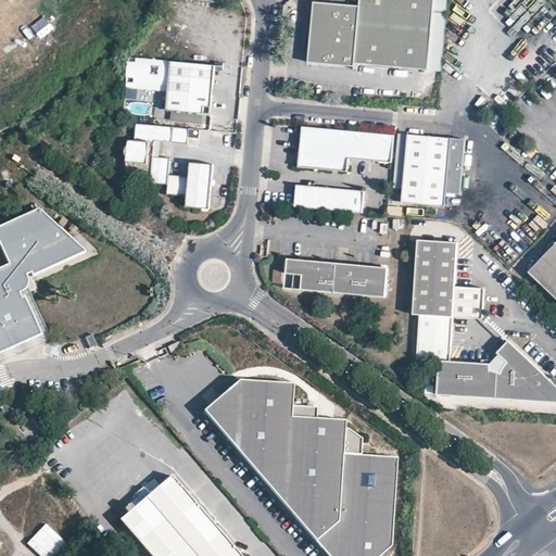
[(433,0),(357,0),(357,8),(317,3),(314,34),(308,33),(306,57),(314,58),(313,65),(352,70),(353,65),(427,73),(433,0)]
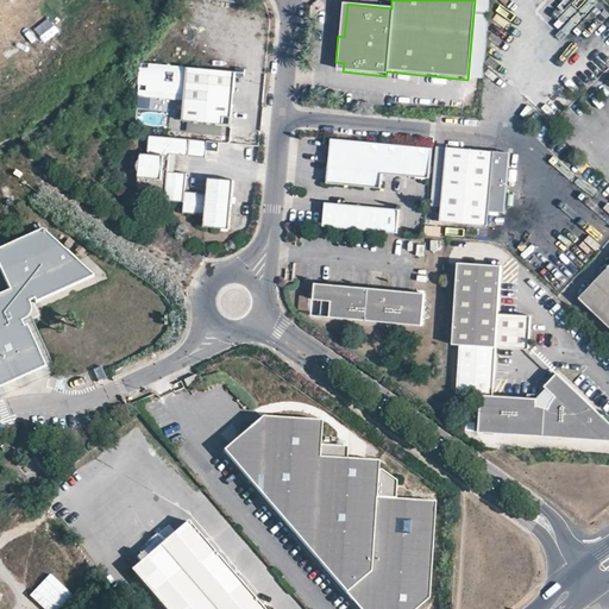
[(232,117),(237,70),(142,61),(140,81),(149,81),(148,95),(161,96),(162,88),(176,90),(175,98),(186,99),(184,121),(225,125),(226,117),(232,117)]
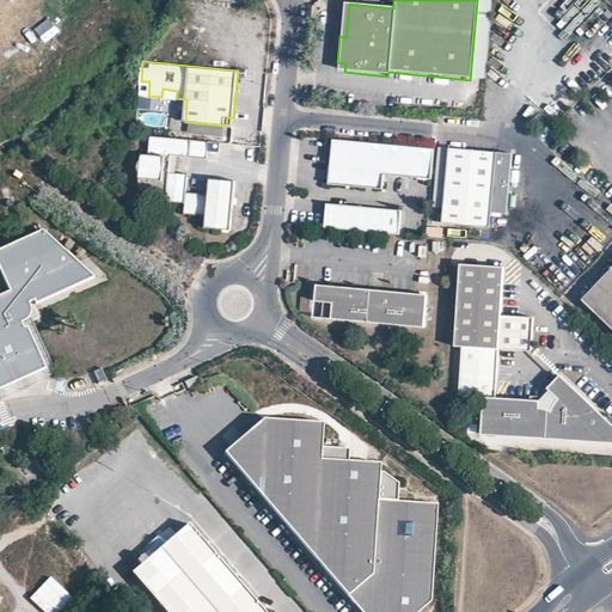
[(150,81),(141,81),(140,95),(148,96),(150,81)]
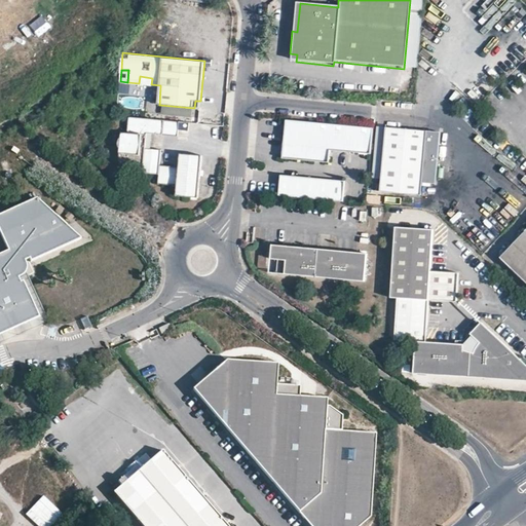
[(125,96),(142,96),(142,85),(125,84),(125,96)]
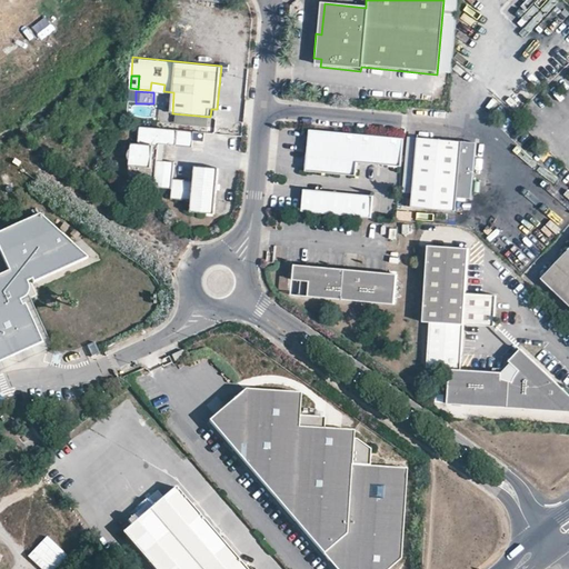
[(145,167),(145,176),(155,177),(153,189),(171,190),(171,198),(190,199),(189,210),(208,211),(216,211),(216,205),(218,168),(197,167),(196,179),(177,178),(177,161),(161,160),(162,145),(196,147),(197,131),(141,128),(141,143),(132,143),(131,167),(145,167)]
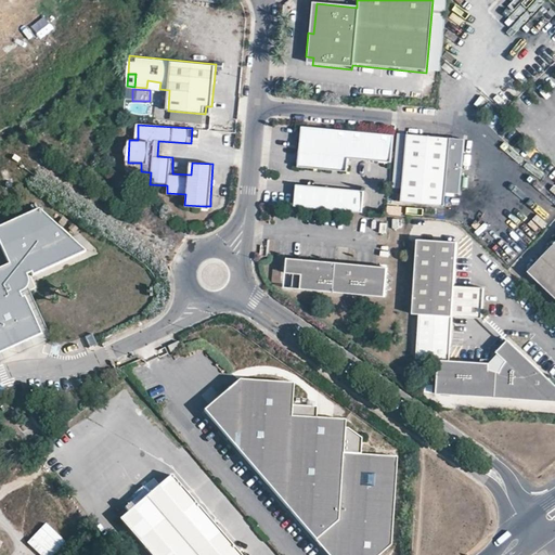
[(302,126),(299,165),(346,168),(348,156),(394,160),(396,136),(396,134),(302,126)]
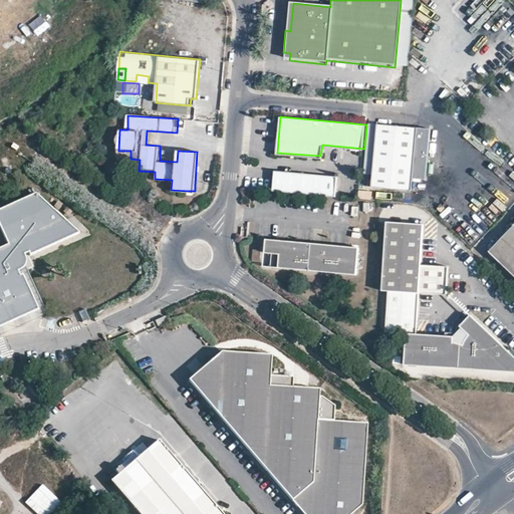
[(373,175),(377,124),(368,124),(364,174),(373,175)]
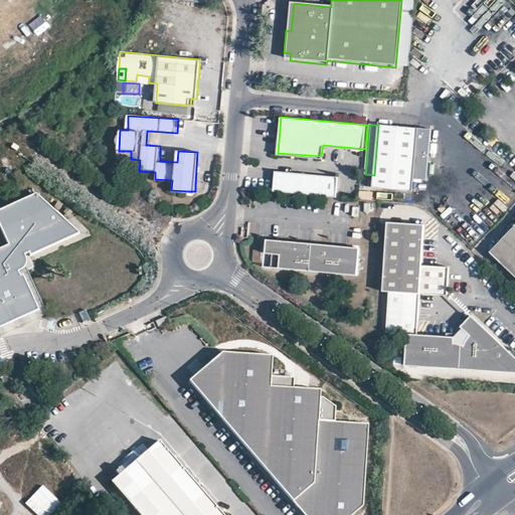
[(417,128),(378,125),(374,175),(374,180),(373,188),(412,191),(413,179),(426,180),(430,141),(416,140),(417,128)]
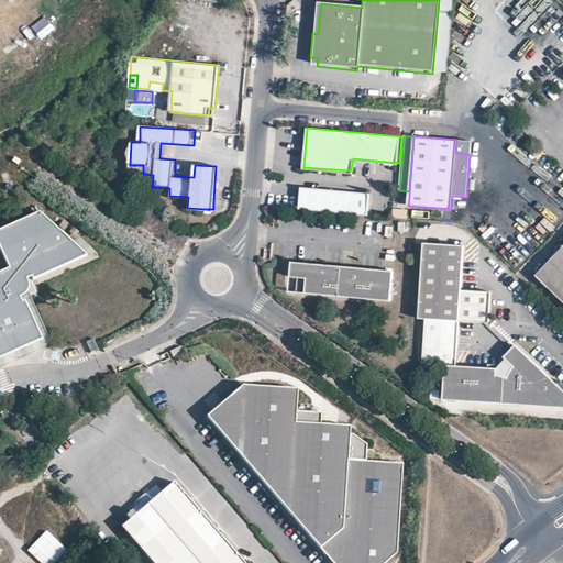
[(471,141),(456,140),(455,153),(470,154),(471,141)]
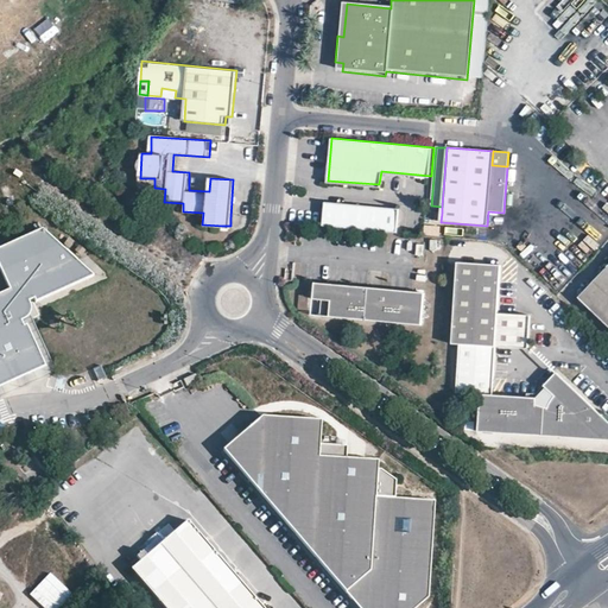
[(138,184),(140,188),(145,190),(154,188),(154,178),(140,178),(138,184)]
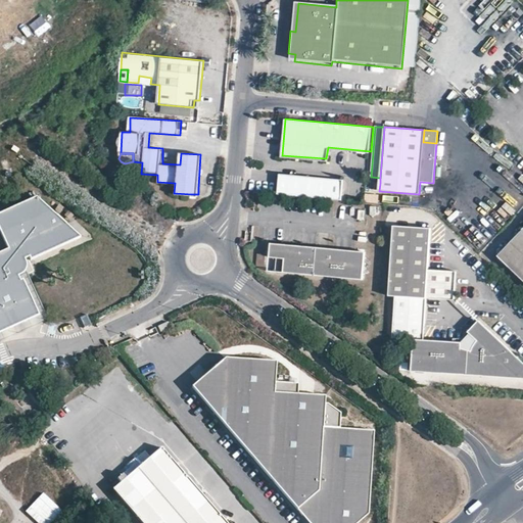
[(340,180),(276,175),(275,195),(339,200),(340,180)]
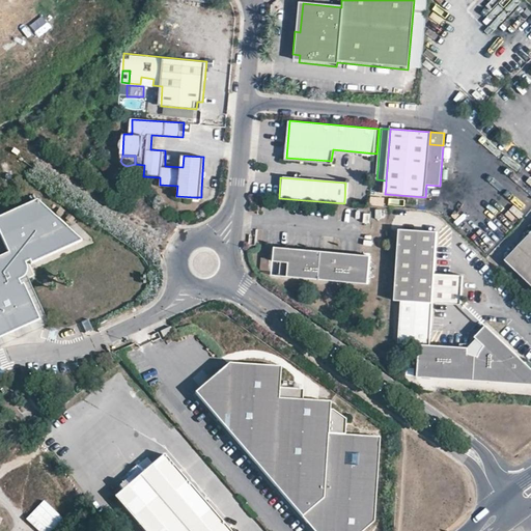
[(28,263),(27,260),(26,259),(30,257),(32,260),(83,238),(71,226),(61,218),(39,198),(0,216),(0,228),(10,252),(0,255),(0,324),(19,316),(23,327),(42,318),(24,279),(21,281),(20,277),(21,275),(24,273),(27,271),(28,267),(28,263)]
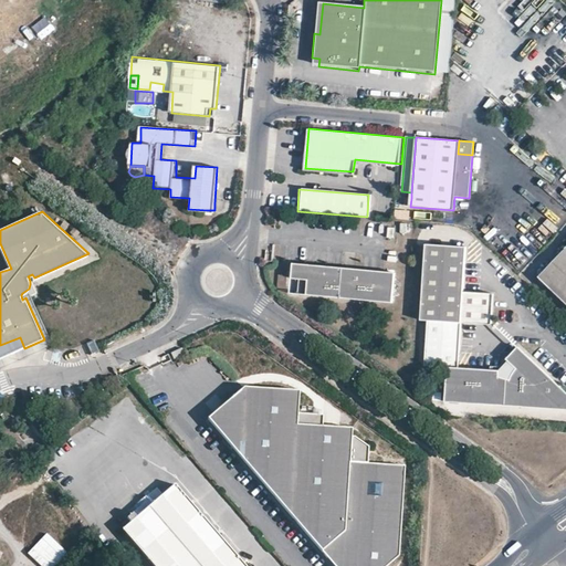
[(510,241),(505,247),(524,263),(528,258),(510,241)]
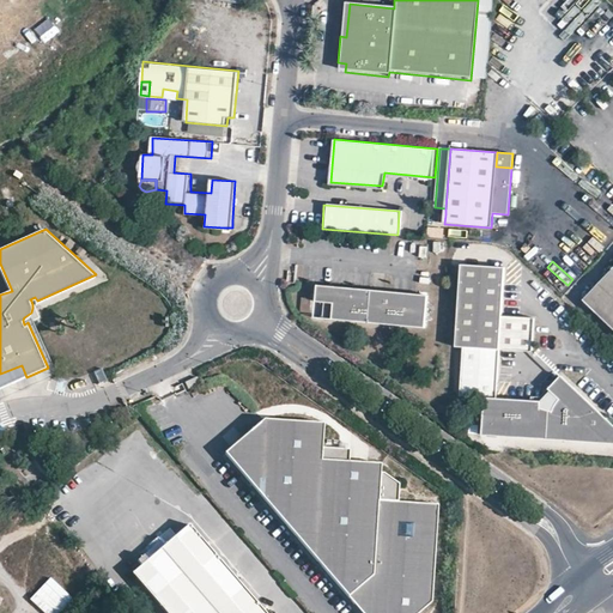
[(496,400),(499,350),(505,266),(461,263),(455,347),(465,347),(461,398),(486,400),(484,435),(569,442),(569,436),(605,438),(605,429),(610,429),(610,418),(565,376),(552,389),(557,393),(546,404),(533,402),(496,400)]
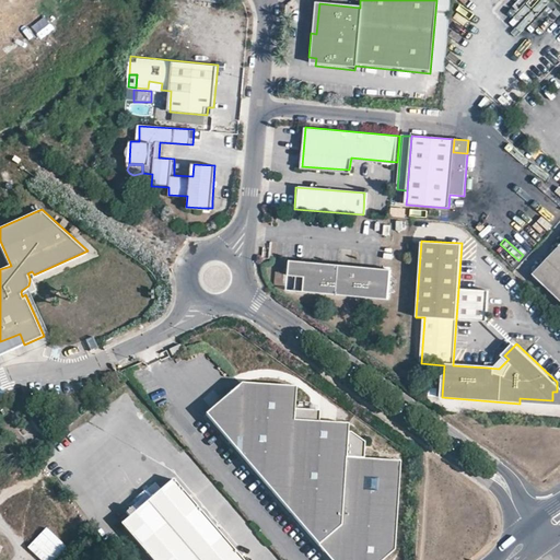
[(559,247),(534,275),(559,299),(559,247)]
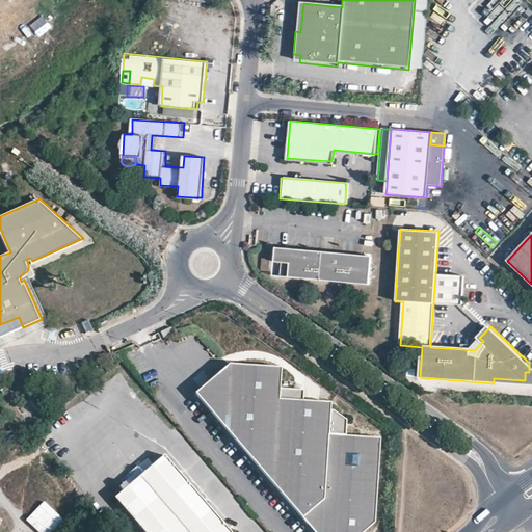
[(269,263),(277,263),(286,264),(287,248),(270,247),(269,263)]
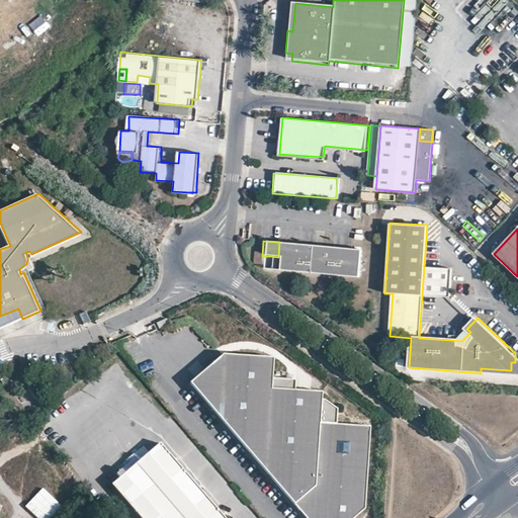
[(356,275),(358,248),(350,248),(279,242),(278,257),(278,265),(308,268),(308,266),(328,267),(328,273),(336,273),(337,271),(343,271),(345,274),(356,275)]
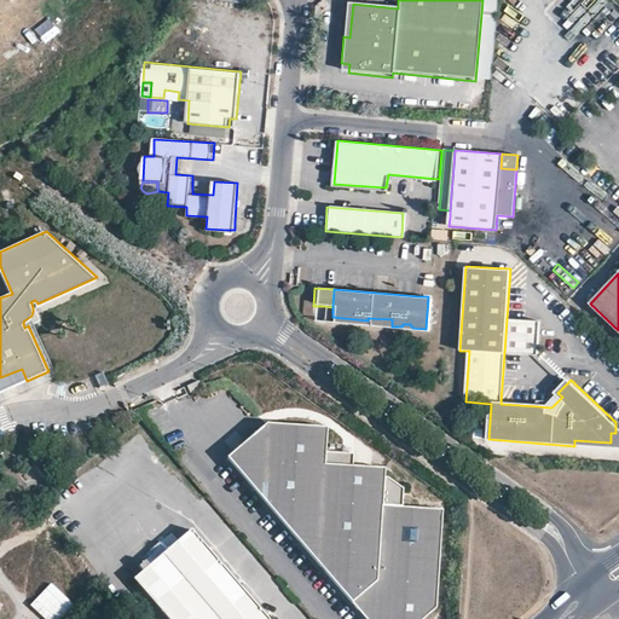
[(331,320),(333,317),(333,307),(323,306),(322,319),(331,320)]
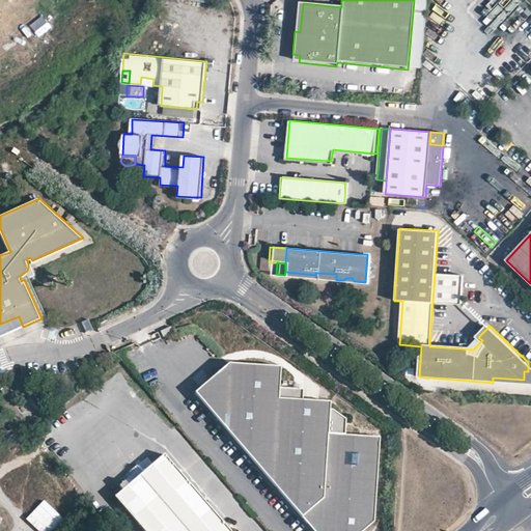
[(462,305),(464,276),(436,273),(432,303),(462,305)]
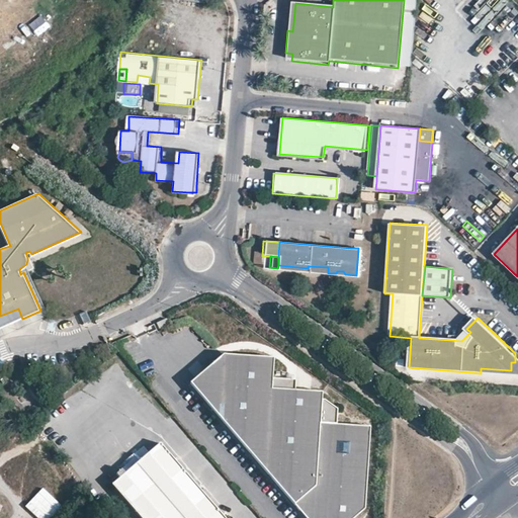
[(18,309),(0,316),(0,328),(22,319),(18,309)]
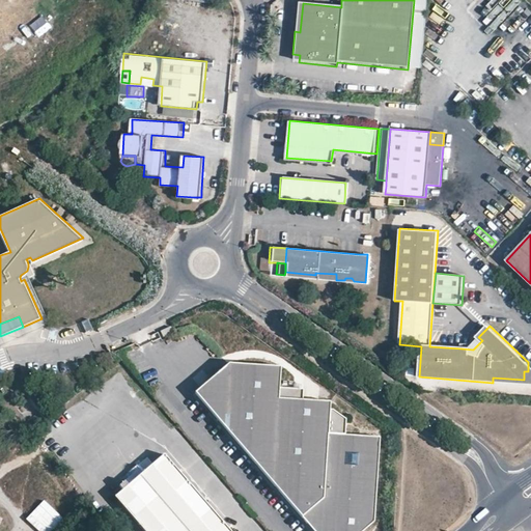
[(173,333),(170,328),(160,332),(162,337),(173,333)]
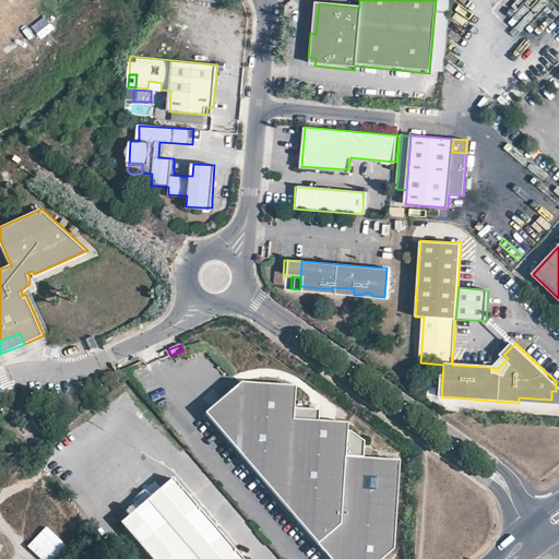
[(486,363),(486,367),(498,368),(508,358),(503,355),(496,363),(486,363)]
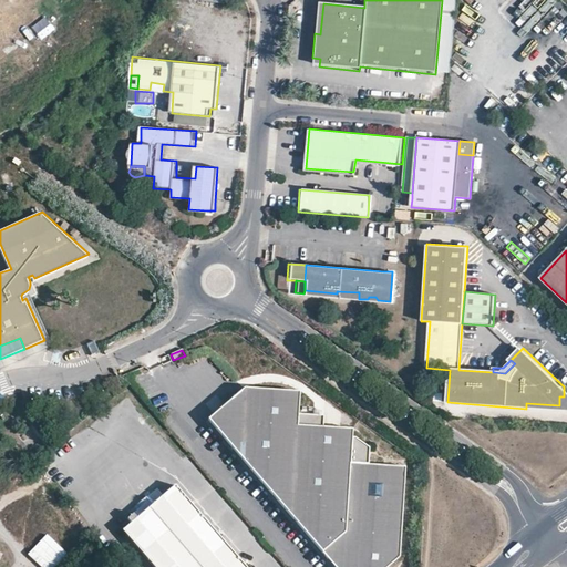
[(526,403),(526,409),(566,411),(566,389),(564,387),(564,397),(559,397),(559,405),(526,403)]
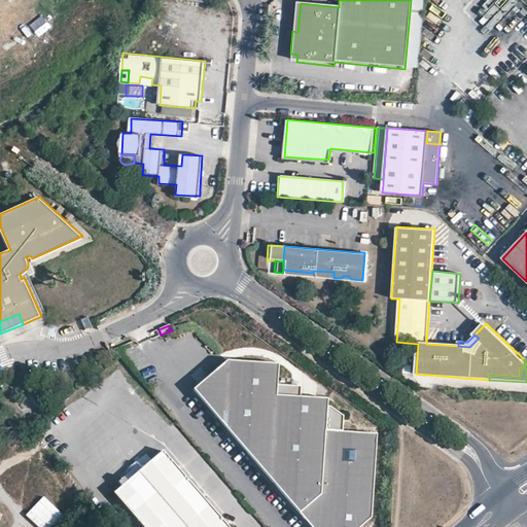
[(324,406),(325,398),(297,396),(299,386),(274,384),(275,363),(225,360),(192,389),(311,526),(357,526),(370,518),(375,433),(340,431),(341,416),(327,407),(324,406)]
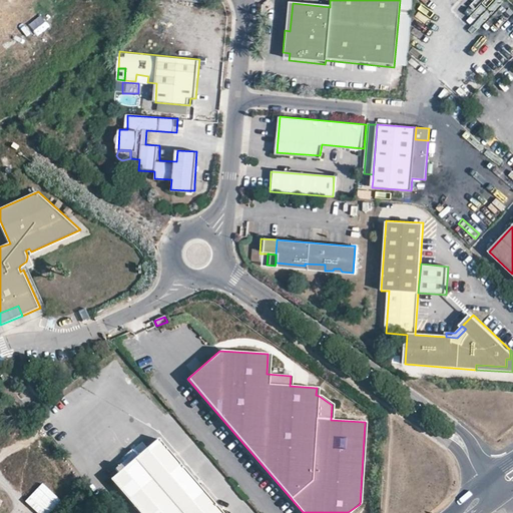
[(220,512),(157,439),(148,446),(144,442),(134,450),(138,455),(109,480),(132,506),(138,512),(220,512)]
